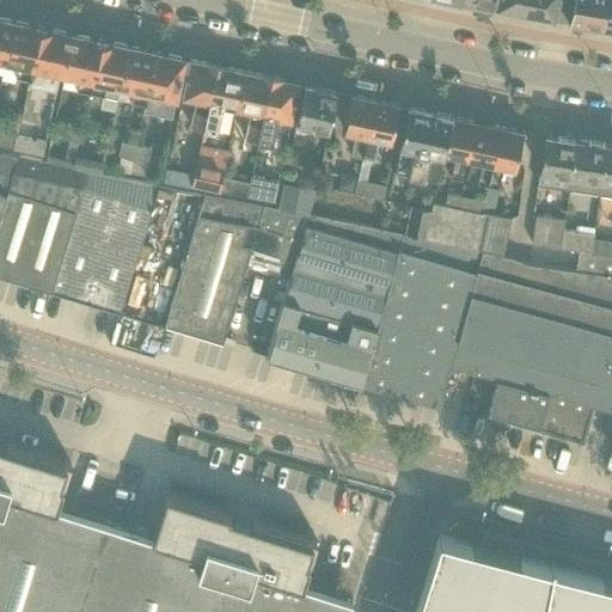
[(497,0),(496,8),(526,13),(527,0),(497,0)]
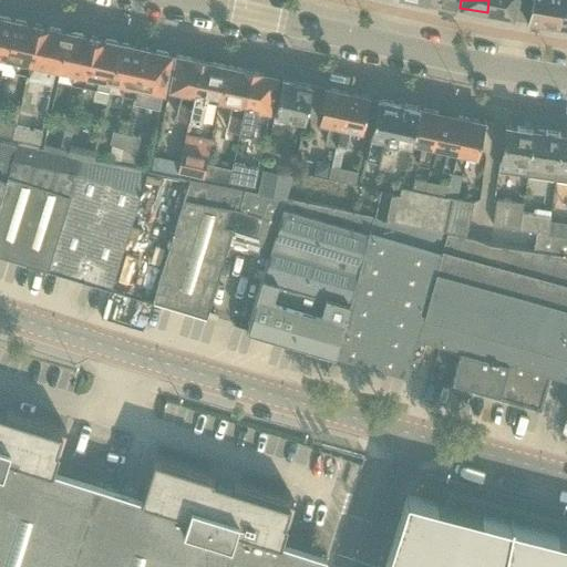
[(488,0),(487,12),(515,18),(517,0),(488,0)]
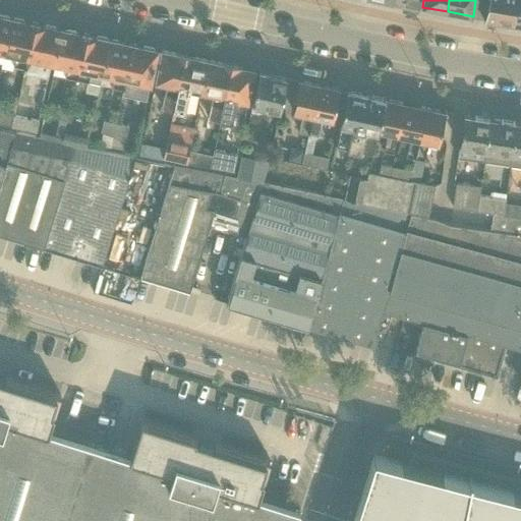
[(487,0),(483,19),(510,22),(513,0),(487,0)]
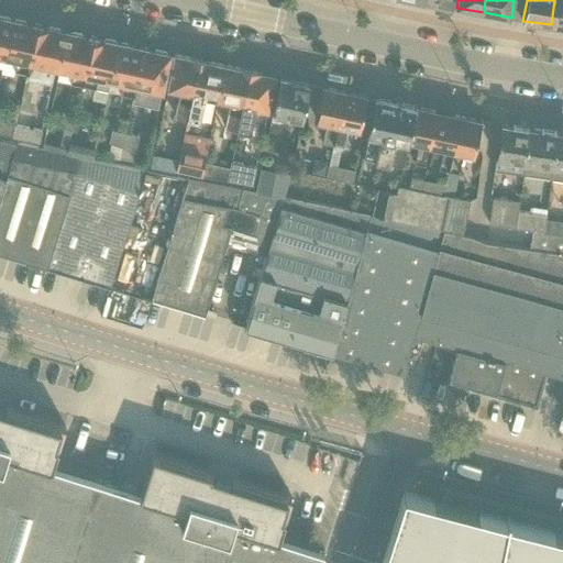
[(562,0),(554,0),(551,24),(562,26),(562,0)]
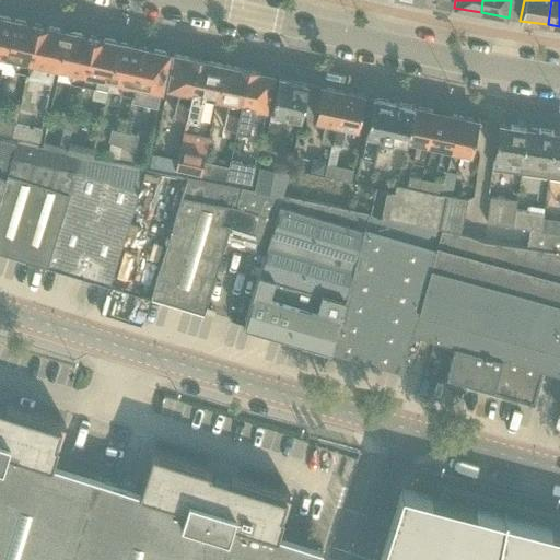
[(0,56),(3,57),(12,20),(0,16),(0,56)]
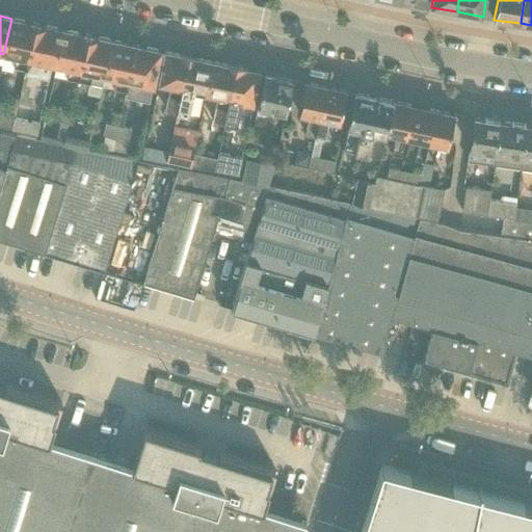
[(15,67),(26,70),(35,24),(11,19),(3,54),(17,57),(15,67)]
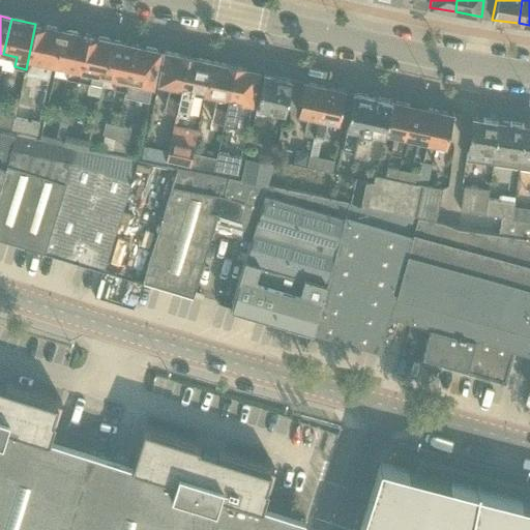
[(26,69),(25,75),(49,80),(52,65),(55,49),(60,29),(35,24),(26,69)]
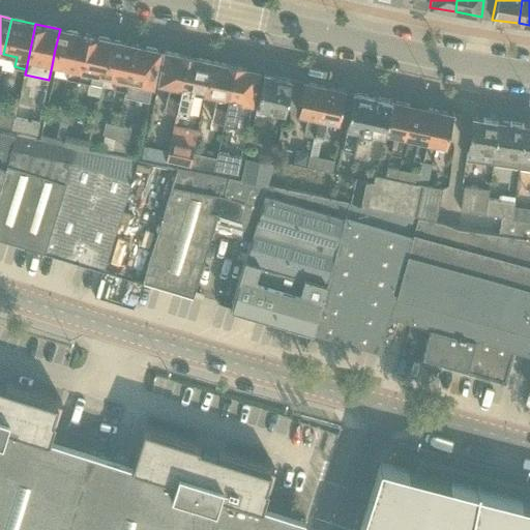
[(59,50),(56,65),(68,68),(66,78),(78,81),(87,34),(64,29),(59,50)]
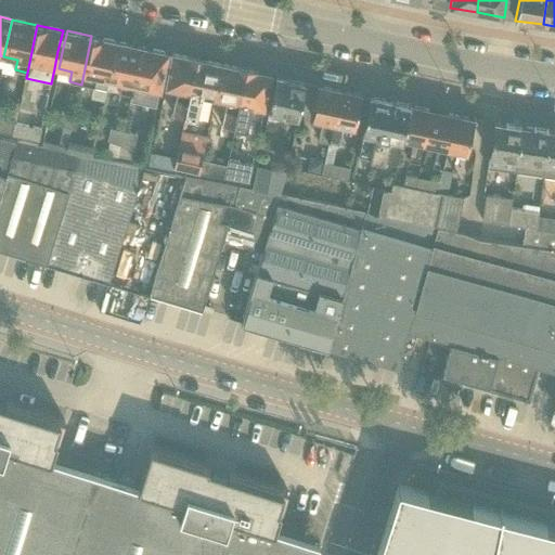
[(91,36),(81,85),(105,89),(107,79),(116,41),(91,36)]
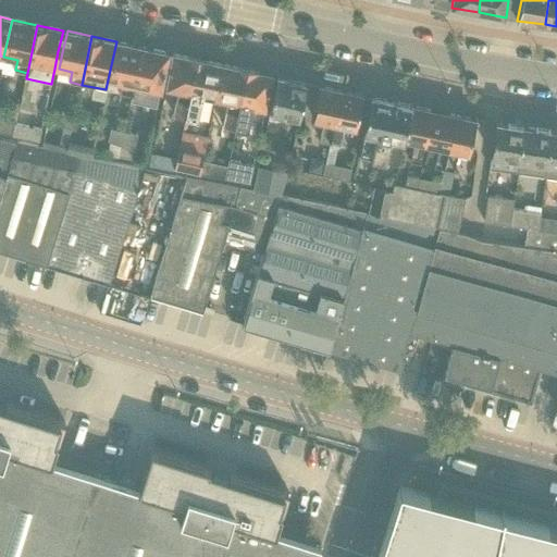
[(108,79),(106,89),(131,95),(141,47),(116,41),(108,79)]
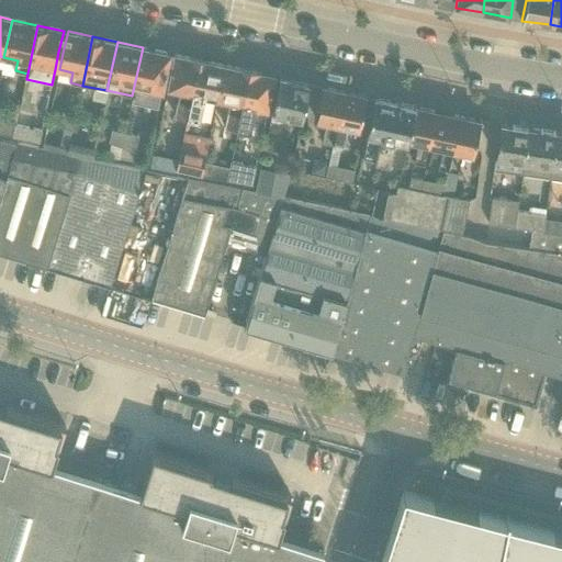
[(132,96),(131,102),(157,108),(161,91),(165,75),(169,54),(143,47),(132,96)]
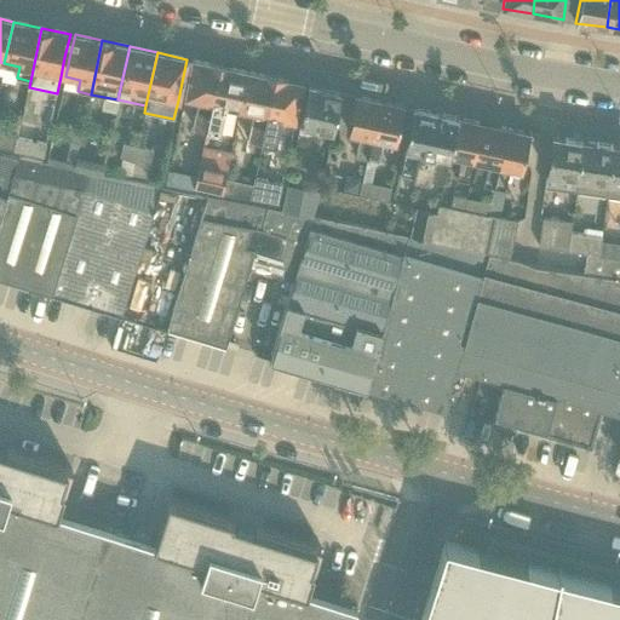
[(193,127),(206,131),(220,67),(191,59),(183,98),(199,102),(193,127)]
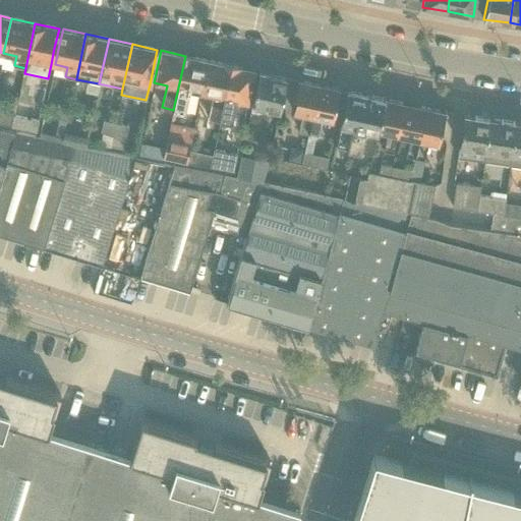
[(190,91),(201,93),(208,60),(185,56),(173,110),(185,112),(190,91)]
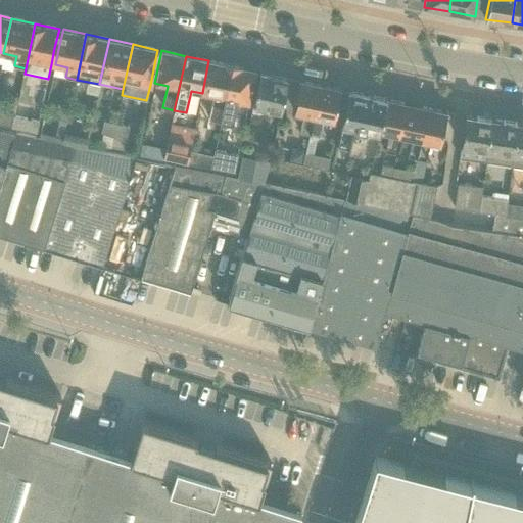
[(209,119),(221,122),(233,65),(208,60),(202,93),(201,94),(214,97),(209,119)]
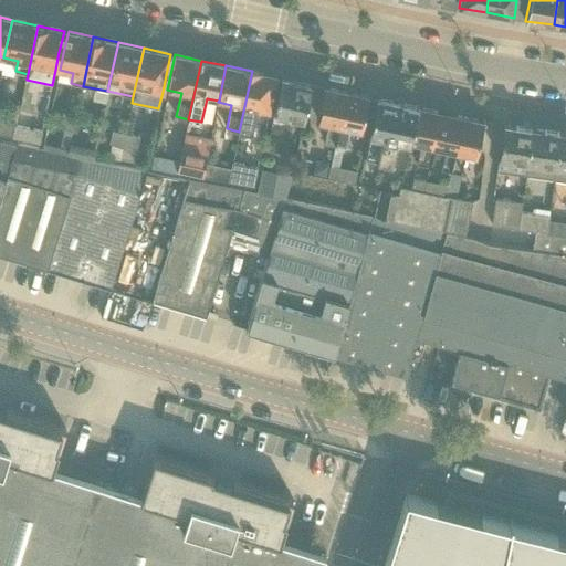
[(278,76),(252,71),(239,132),(251,134),(257,111),(270,113),(278,76)]
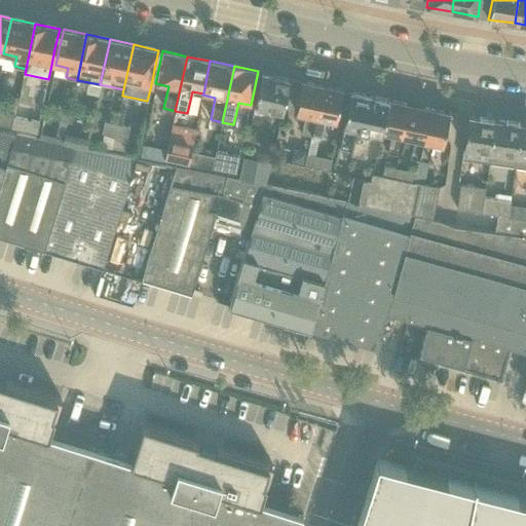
[(255,107),(254,110),(266,112),(267,109),(284,113),(286,100),(290,80),(274,76),(274,75),(262,72),(258,92),(255,107)]
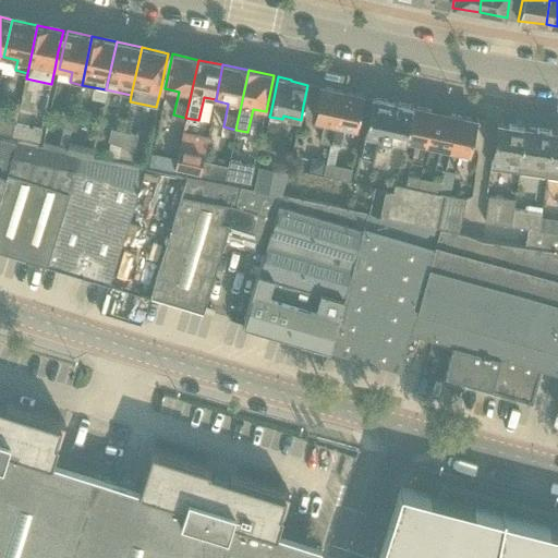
[(320,141),(330,143),(342,91),(322,86),(314,120),(325,122),(320,141)]
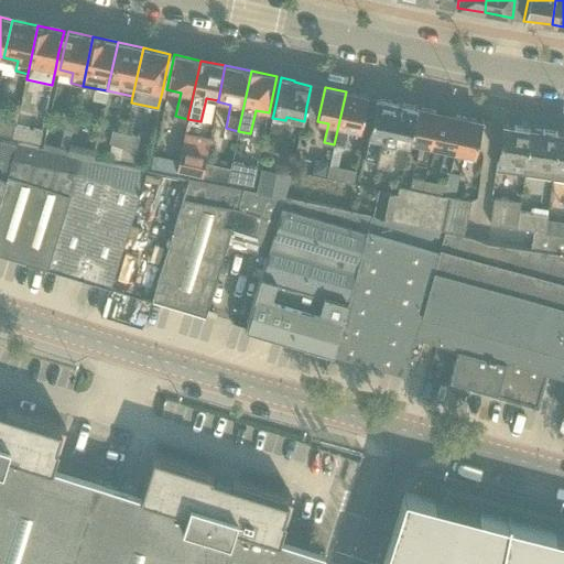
[(346,91),(334,144),(346,147),(349,128),(359,130),(367,96),(346,91)]
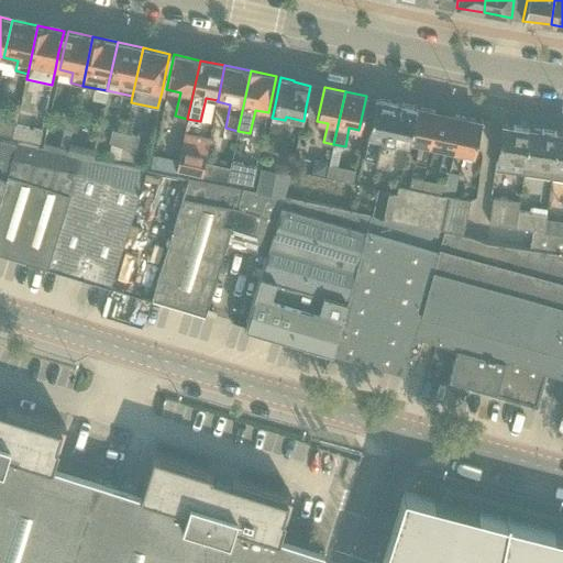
[(376,98),(363,158),(404,167),(409,142),(416,106),(401,102),(400,103),(376,98)]
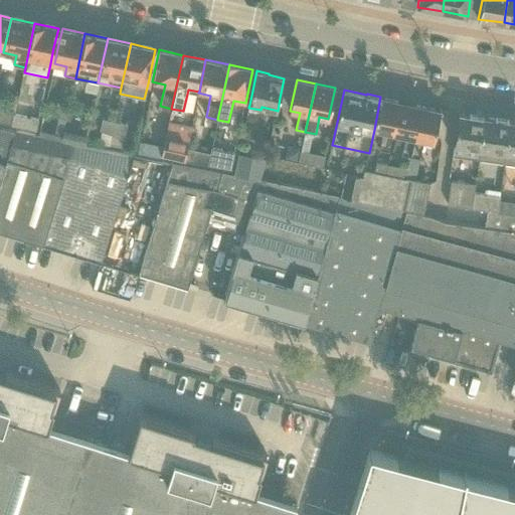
[(399,101),(380,97),(374,130),(383,132),(379,149),(389,151),(399,101)]
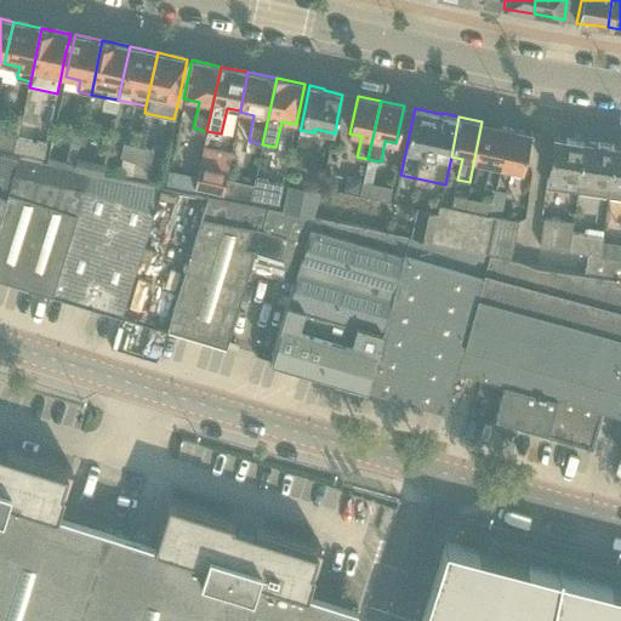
[(482,121),(473,161),(488,165),(483,192),(493,194),(494,188),(508,127),(486,123),(482,121)]
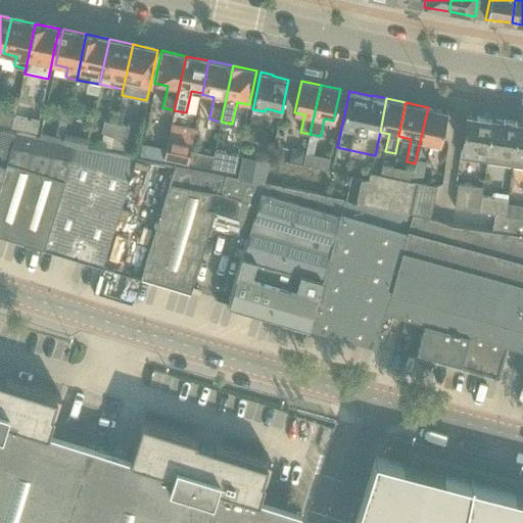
[(57,106),(55,117),(69,123),(73,109),(57,106)]
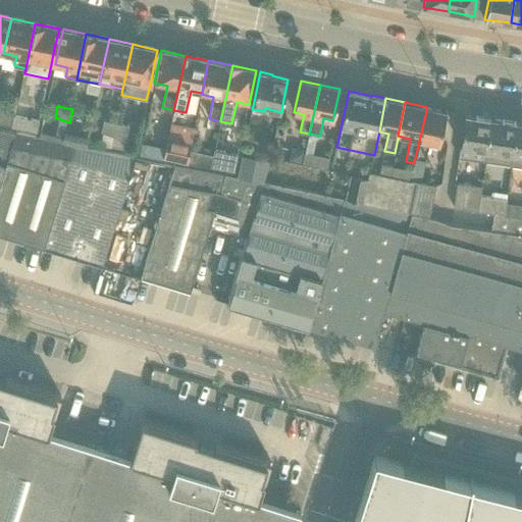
[(427,107),(415,158),(425,160),(429,143),(439,145),(442,132),(447,111),(427,107)]
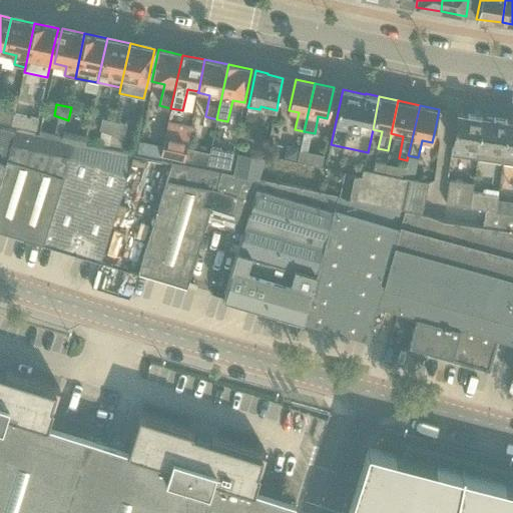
[(0,108),(0,122),(10,124),(12,113),(13,111),(0,108)]
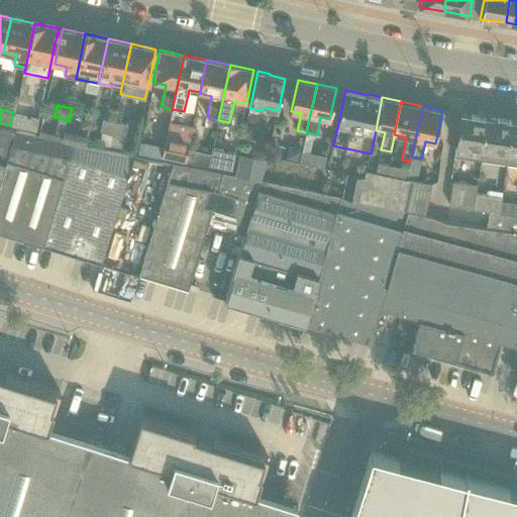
[(10,125),(10,126),(35,131),(38,119),(12,114),(10,125)]
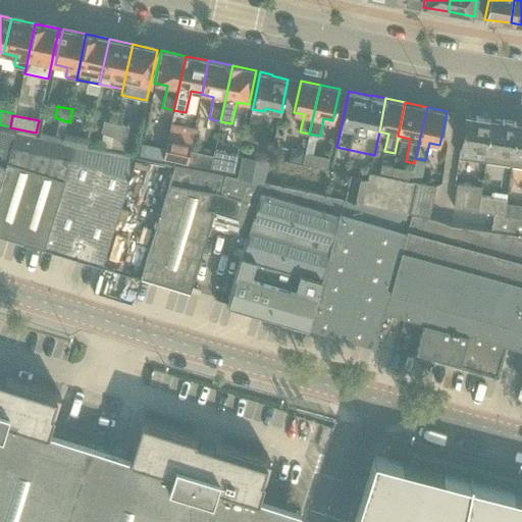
[(459,158),(485,161),(491,119),(465,115),(459,158)]
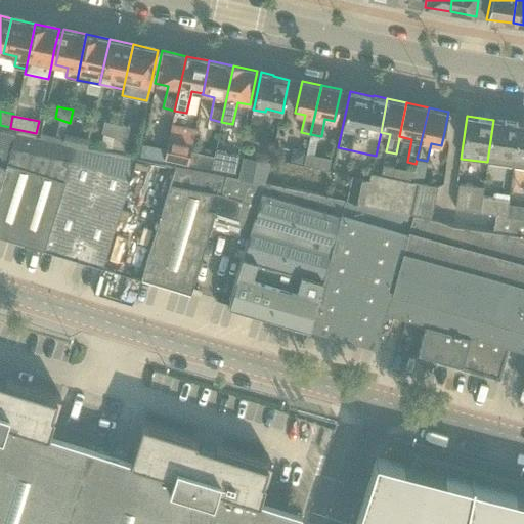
[(487,162),(514,166),(519,123),(493,120),(487,162)]
